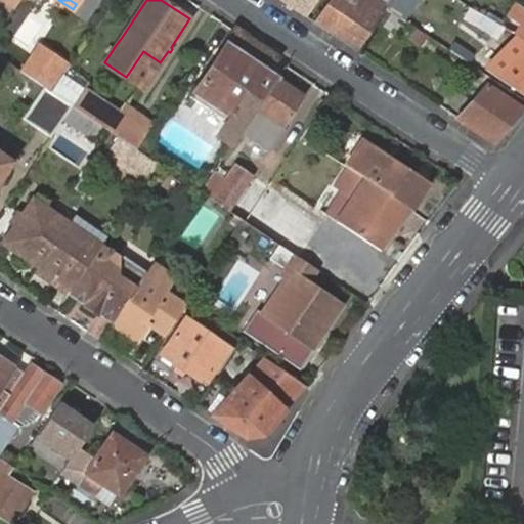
[(281,0),(305,15),(315,0),(281,0)]
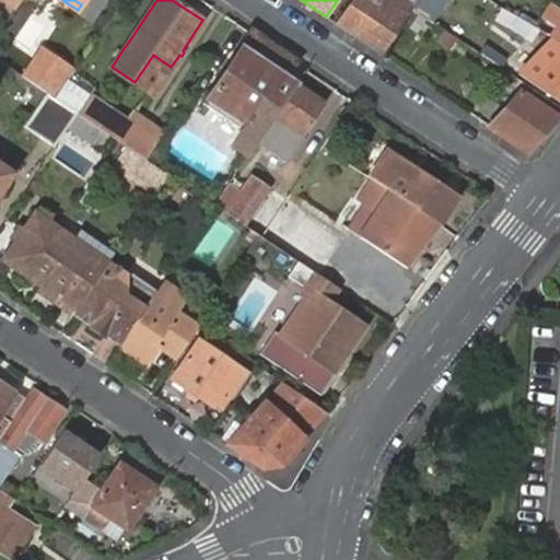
[(381,54),(411,9),(416,0),(350,0),(336,23),(350,33),(381,54)]
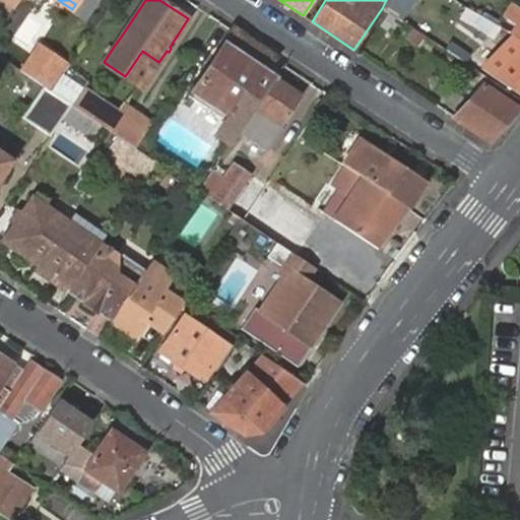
[(386,0),(382,8),(395,16),(405,0),(386,0)]
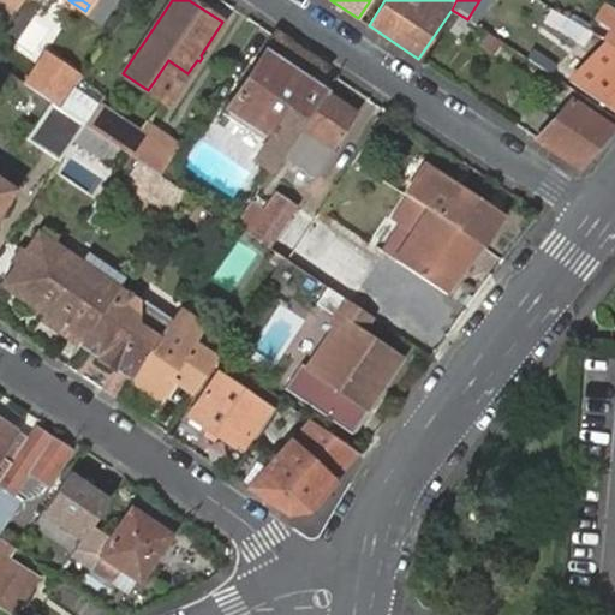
[(478,27),(509,48),(525,25),(494,4),(478,27)]
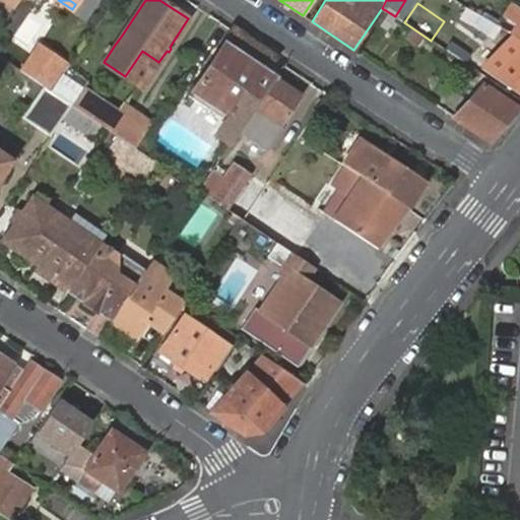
[(514,37),(519,40),(519,9),(513,5),(506,15),(519,23),(512,35),(514,37)]
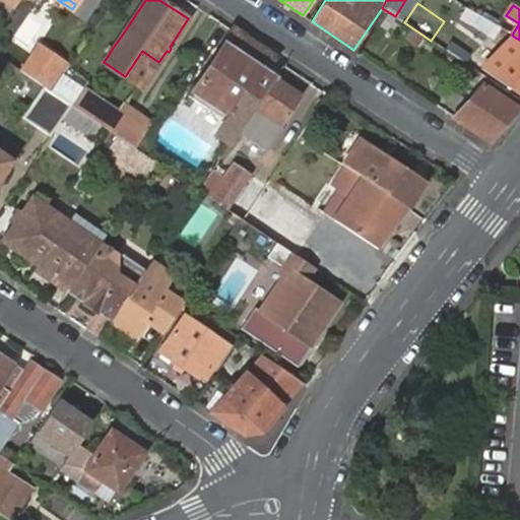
[(519,94),(519,40),(514,37),(481,69),(519,94)]
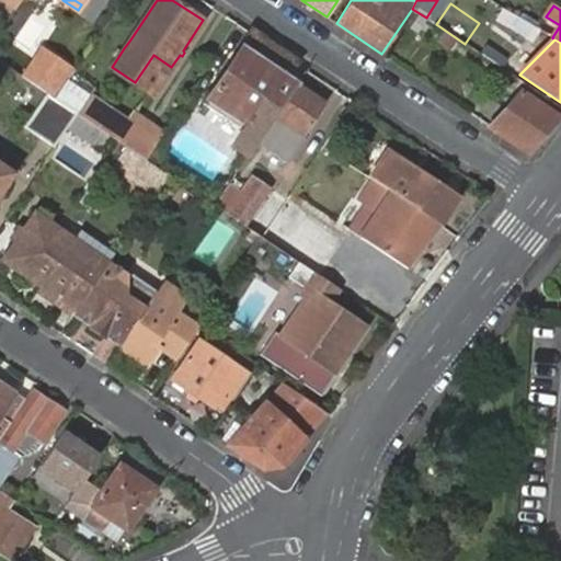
[(259,140),(297,83),(242,46),(207,98),(203,103),(243,130),(259,140)]
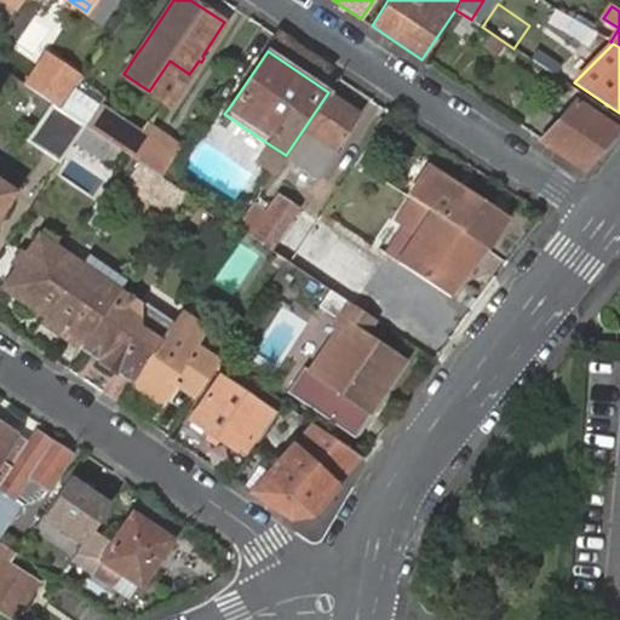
[(57,107),(75,120),(97,87),(79,75),(46,53),(26,85),(53,104),(57,107)]
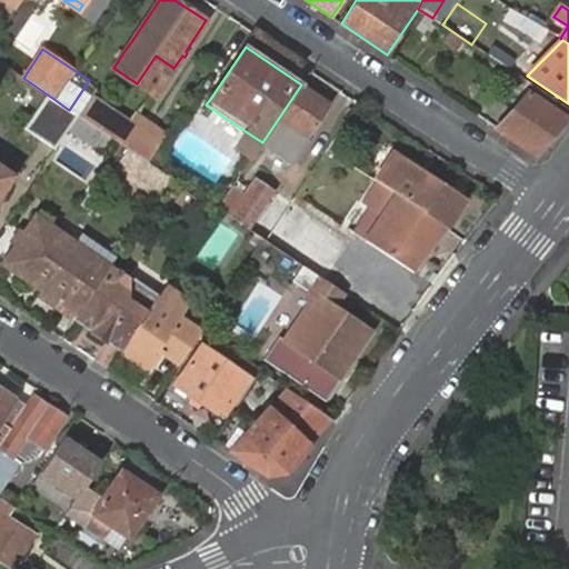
[(330,103),(301,85),(262,142),(291,162),(330,103)]
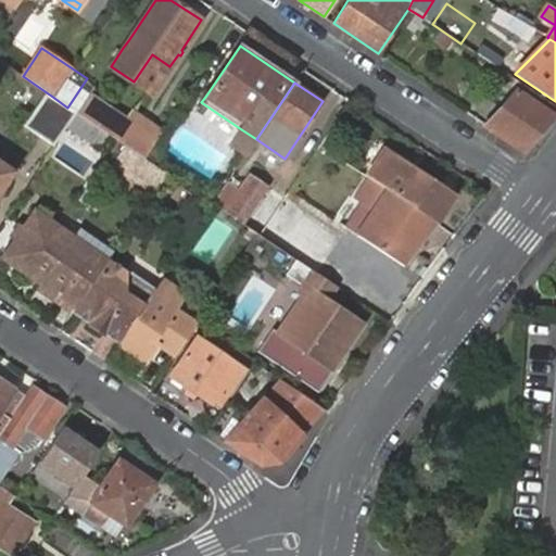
[(525,150),(555,117),(516,90),(484,125),(525,150)]
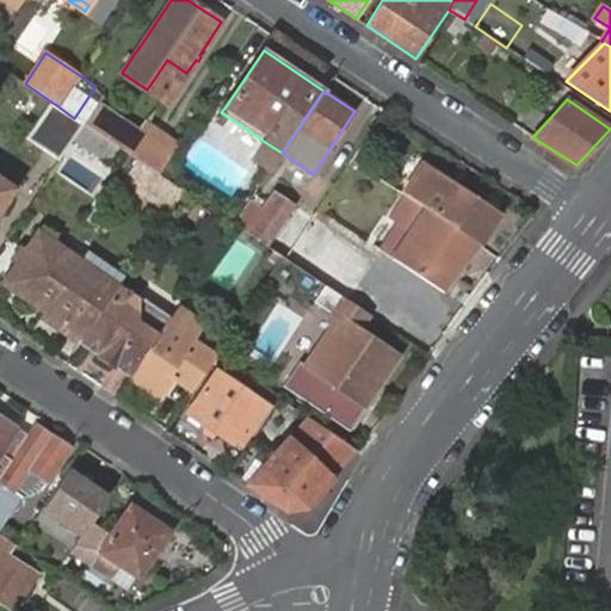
[(59,160),(84,125),(74,118),(56,105),(53,103),(28,139),(59,160)]
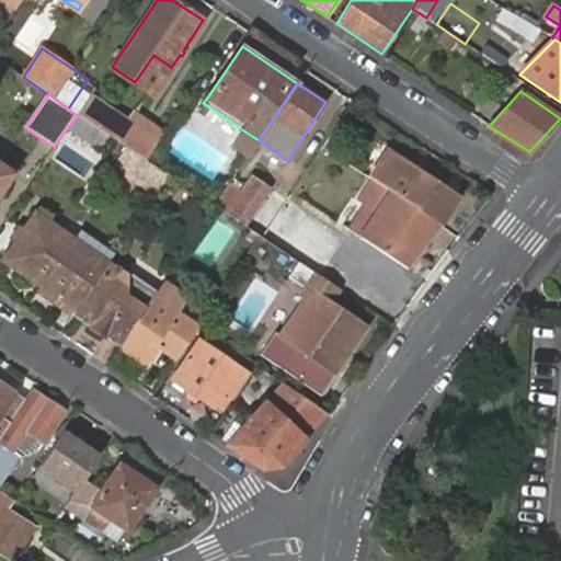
[(114,163),(126,146),(117,140),(105,158),(114,163)]
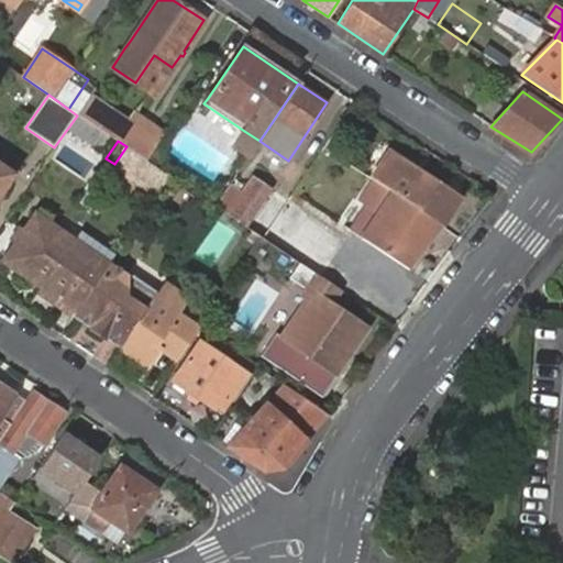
[(161,169),(146,159),(127,146),(114,164),(114,166),(156,194),(169,176),(161,169)]
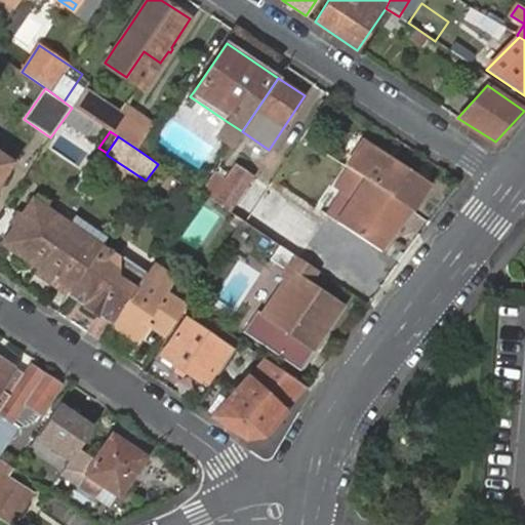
[(152,140),(146,136),(136,149),(150,158),(154,152),(152,140)]
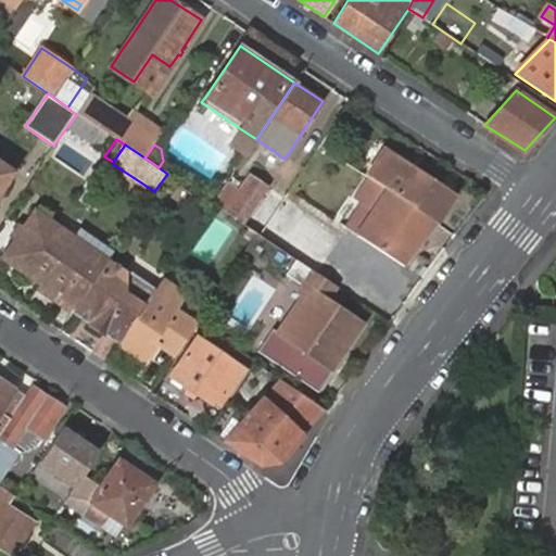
[(386,149),(367,176),(370,178),(436,222),(454,194),(386,149)]
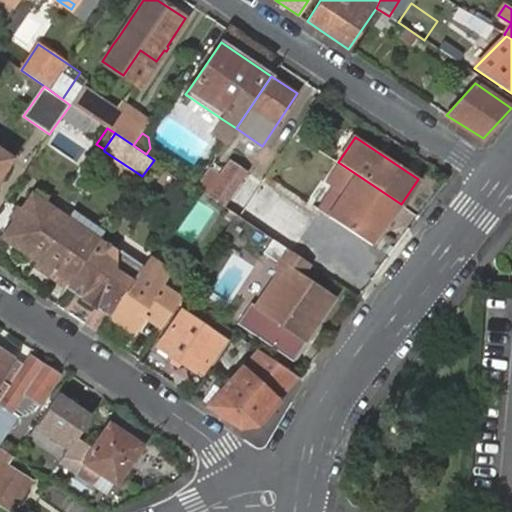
[(0,171),(8,159),(9,158),(0,151),(0,171)]
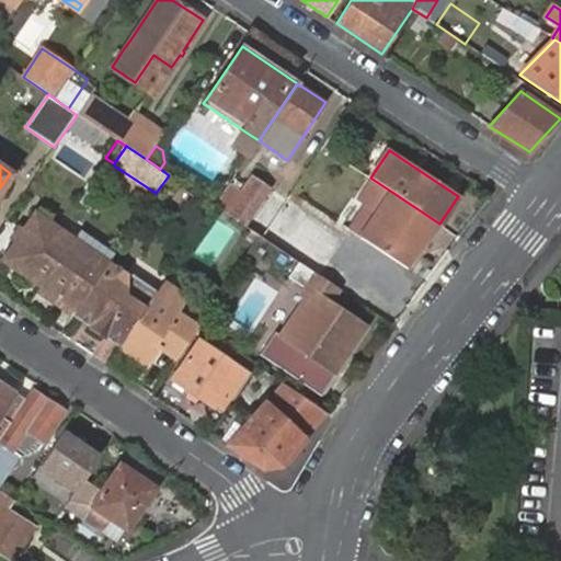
[(243,192),(230,183),(215,205),(247,226),(273,190),(253,176),(243,192)]
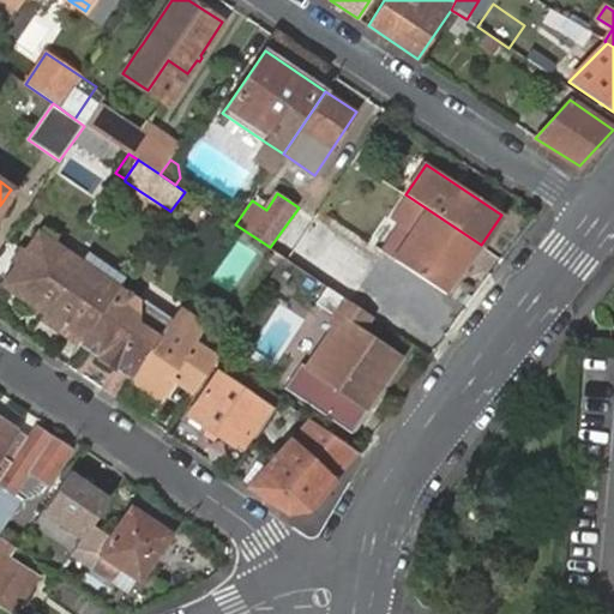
[(445,294),(482,247),(481,245),(409,197),(392,221),(402,227),(384,253),(445,294)]
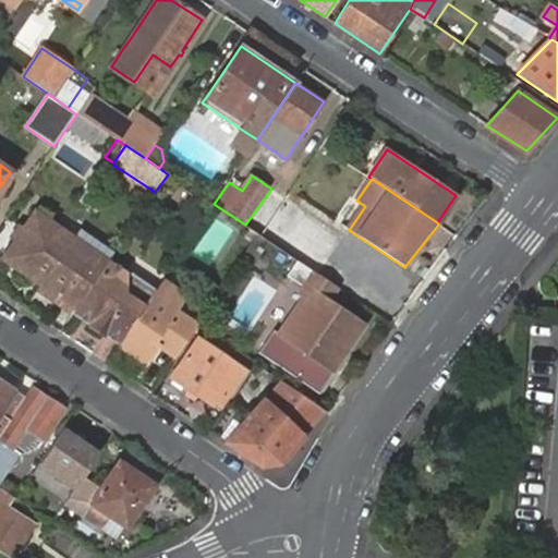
[(286,198),(271,189),(245,225),(245,226),(258,234),(261,235),(286,198)]
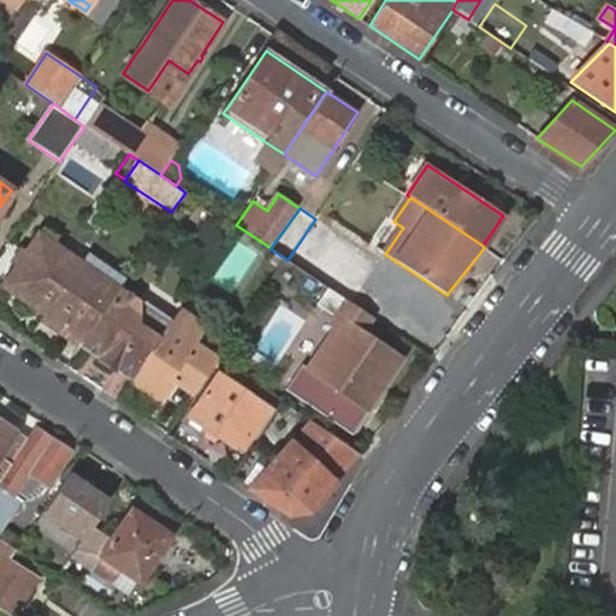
[(288,260),(296,266),(329,288),(337,294),(353,303),(380,261),(315,219),(288,260)]
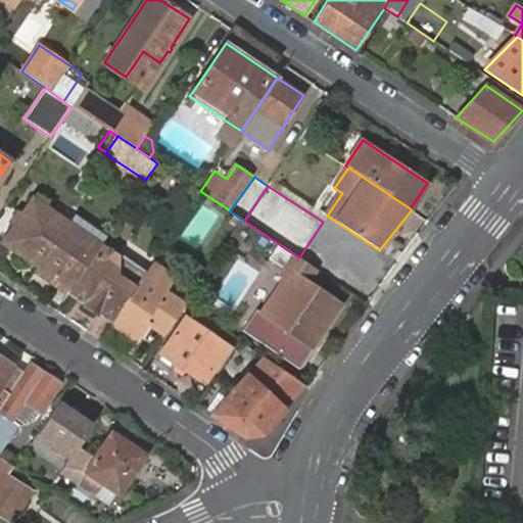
[(55,277),(70,289),(92,257),(101,245),(74,226),(69,224),(33,198),(21,215),(15,224),(3,241),(40,267),(55,277)]
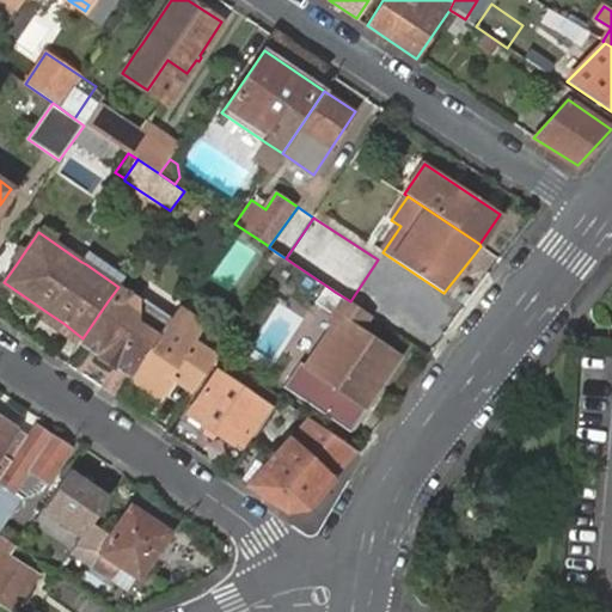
[(118,287),(120,283),(126,276),(93,254),(86,264),(118,287)]
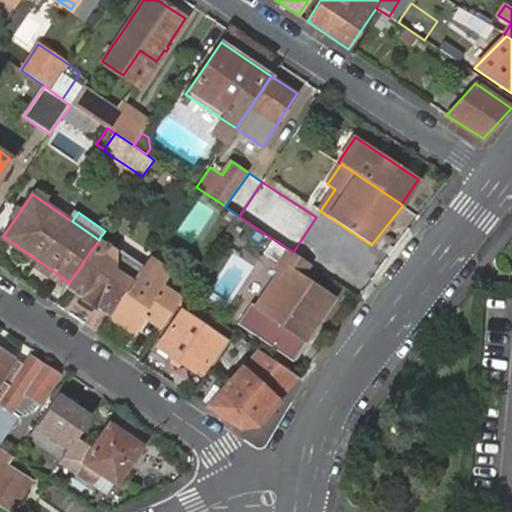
[(237,215),(227,230),(237,236),(246,221),(239,216),(237,215)]
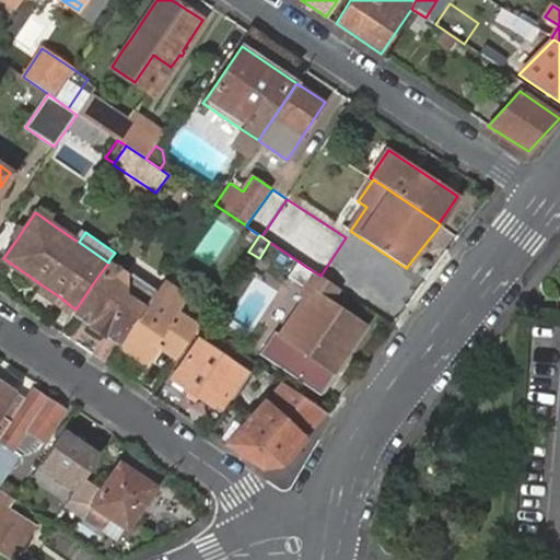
[(90,326),(118,346),(124,336),(128,330),(143,307),(146,305),(155,290),(109,259),(108,263),(98,276),(76,310),(76,311),(92,322),(90,326)]
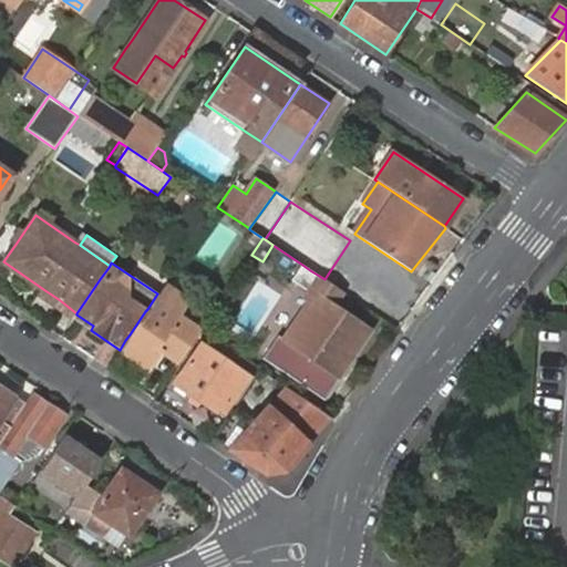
[(310,270),(302,265),(292,280),(308,290),(315,281),(307,276),(310,270)]
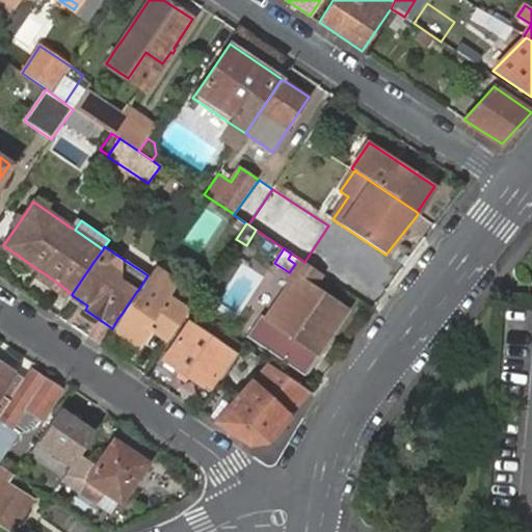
[(314,288),(323,275),(304,262),(291,254),(288,259),(295,264),(289,272),(284,281),(289,285),(265,319),(294,339),(281,358),(304,375),(318,355),(348,311),(314,288)]
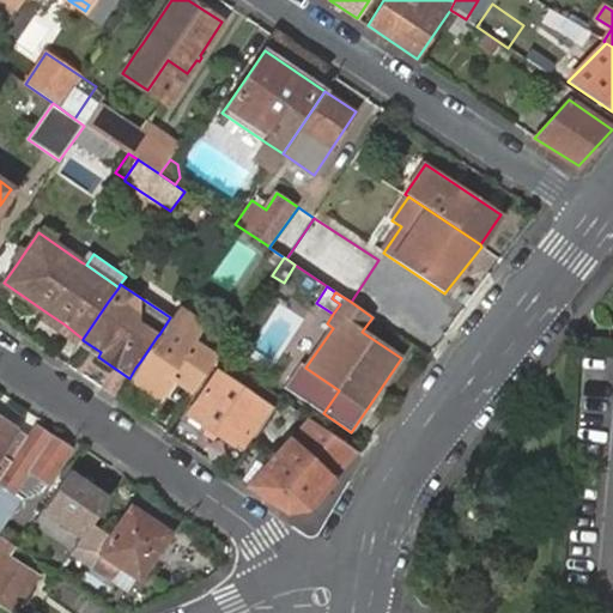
[(204,327),(176,309),(170,317),(159,334),(157,337),(140,362),(135,368),(129,378),(161,399),(174,378),(193,392),(216,358),(201,349),(193,343),(204,327)]
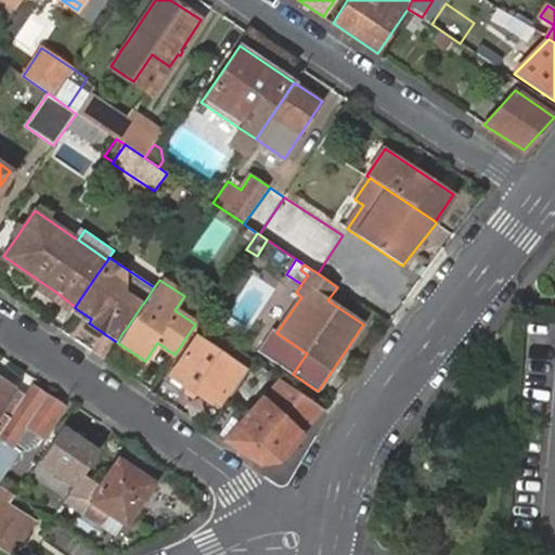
[(75,308),(73,311),(89,323),(91,319),(75,308)]
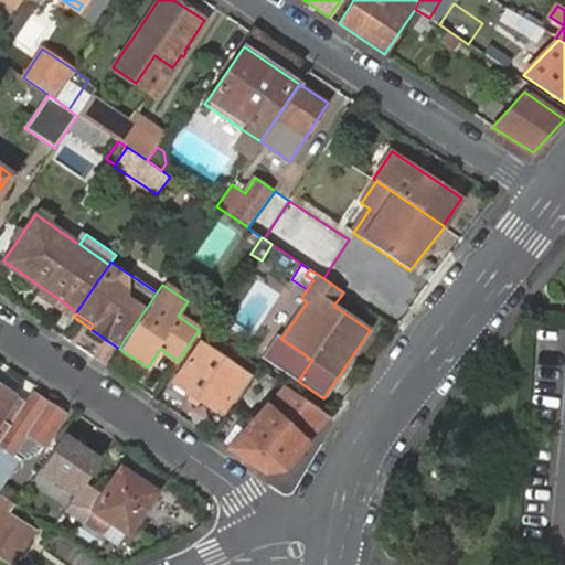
[(242,391),(251,377),(244,373),(230,363),(236,353),(221,342),(213,352),(200,343),(173,383),(190,394),(199,400),(217,413),(224,417),(234,403),(242,391)]
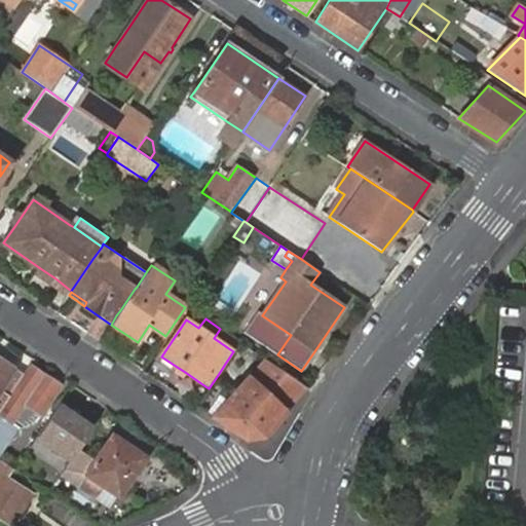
[(233,351),(239,342),(233,338),(227,347),(233,351)]
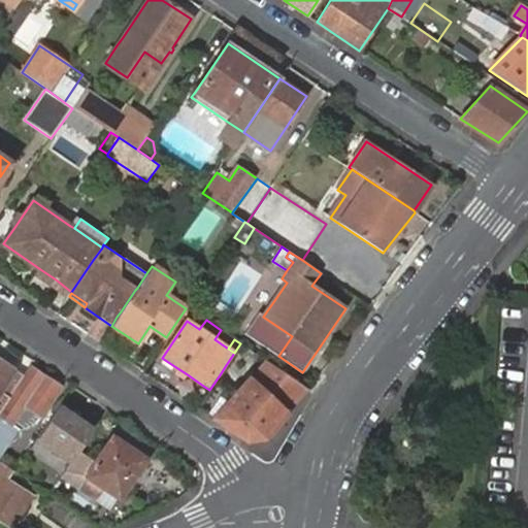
[(15,369),(0,359),(0,409),(24,375),(15,369)]
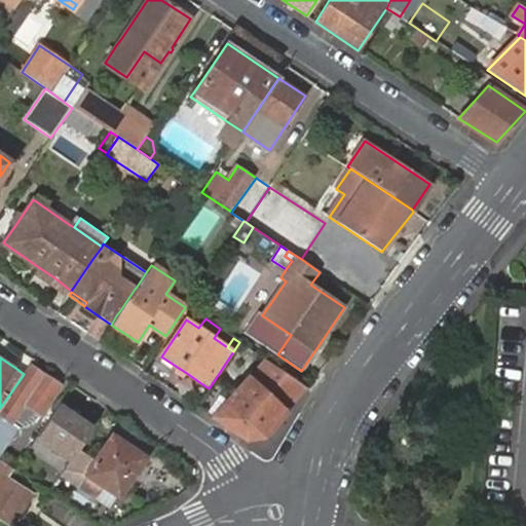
[(287,409),(306,388),(264,360),(249,376),(247,379),(236,390),(225,380),(233,369),(225,364),(218,375),(209,388),(207,391),(197,407),(213,417),(245,439),(262,437),(287,409)]
